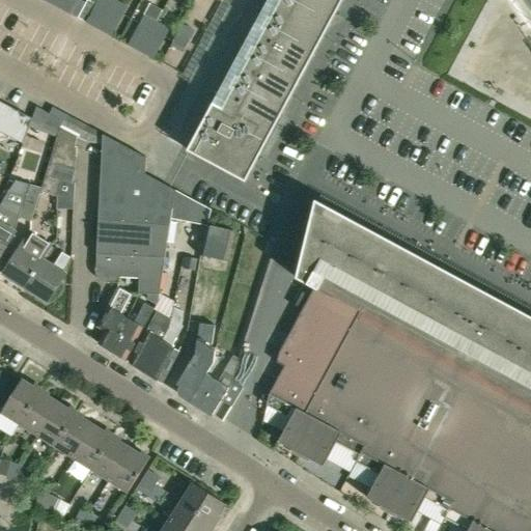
[(90,0),(87,0),(78,18),(86,23),(96,3),(90,0)]
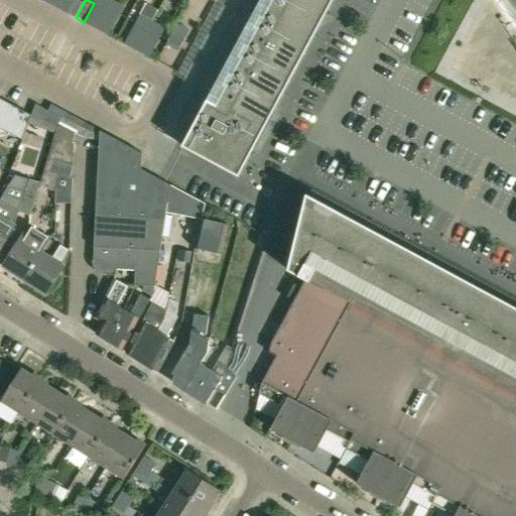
[(112,0),(111,0),(107,8),(120,14),(124,6),(112,0)]
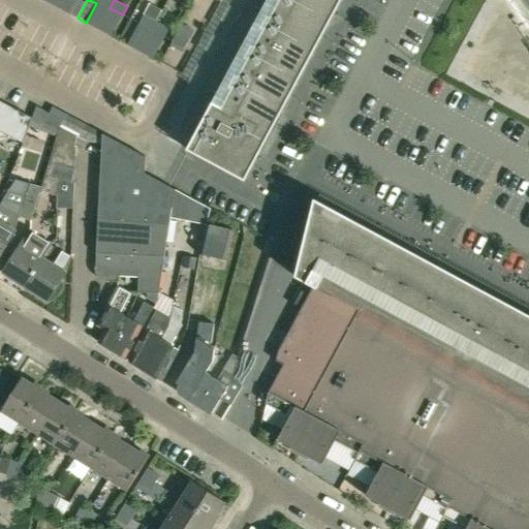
[(245,181),(342,0),(267,0),(187,150),(245,181)]
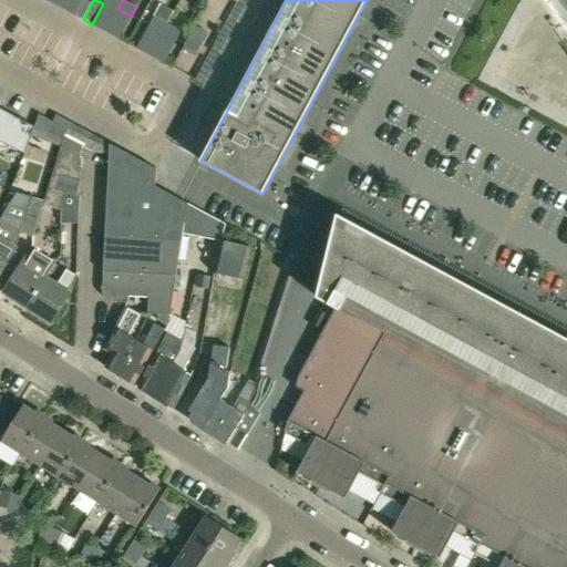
[(163,32),(167,23),(154,16),(148,26),(163,32)]
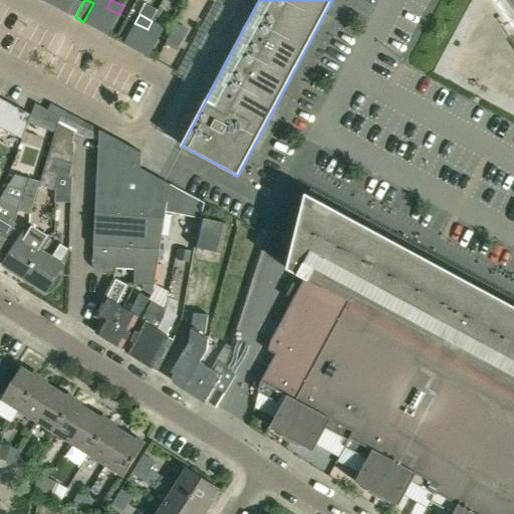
[(152,21),(148,29),(160,36),(165,28),(152,21)]
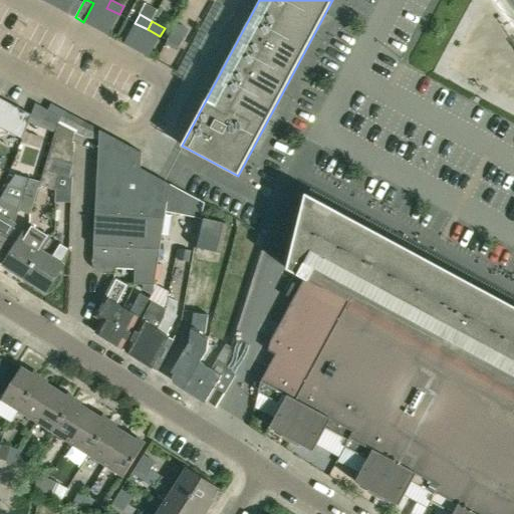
[(172,31),(167,40),(180,46),(184,38),(172,31)]
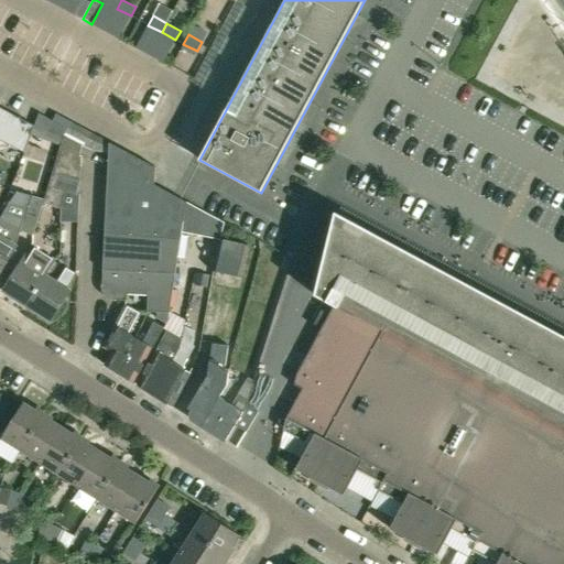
[(0,140),(7,143),(20,118),(7,110),(0,122),(0,140)]
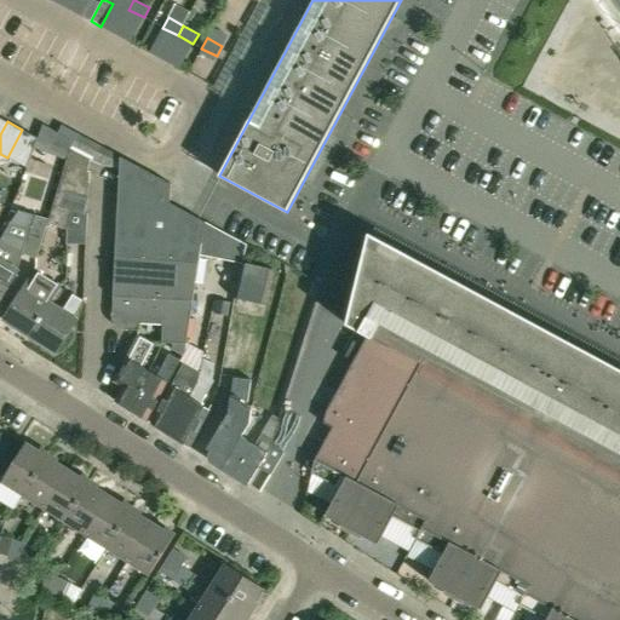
[(27,168),(38,138),(22,130),(7,158),(27,168)]
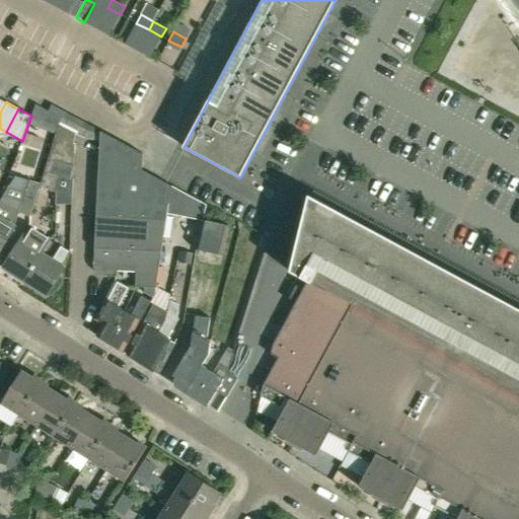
[(100,140),(100,132),(88,125),(65,113),(59,125),(76,134),(87,140),(100,140)]
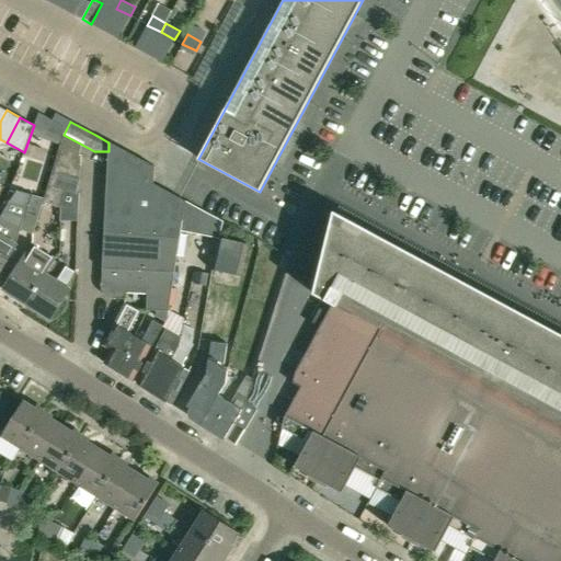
[(50,124),(47,135),(60,139),(64,129),(50,124)]
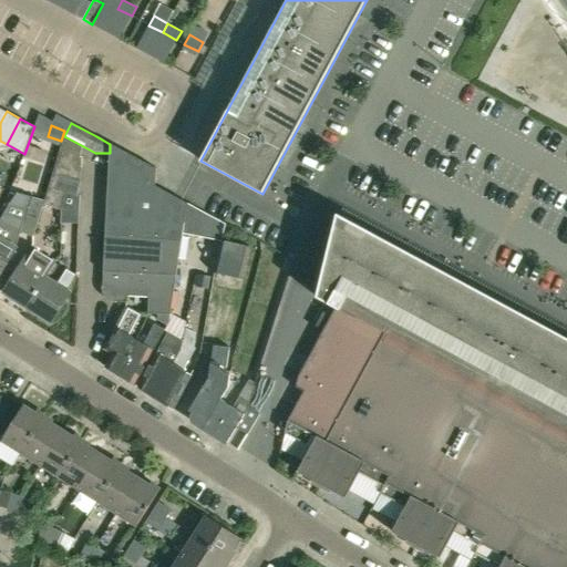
[(83,146),(64,136),(63,136),(60,150),(80,156),(83,146)]
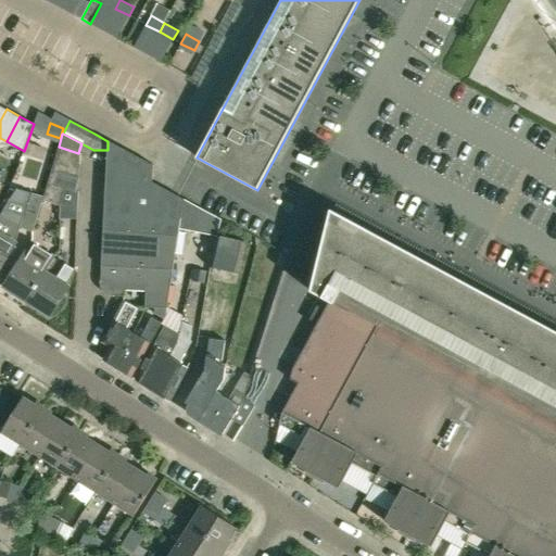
[(153,165),(139,158),(108,141),(108,150),(108,158),(103,230),(149,232),(152,182),(153,165)]
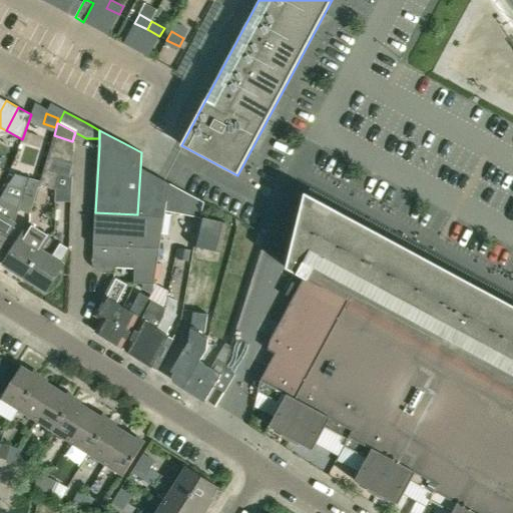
[(74,142),(72,141),(54,135),(51,144),(53,145),(71,151),(72,151),(74,142)]
